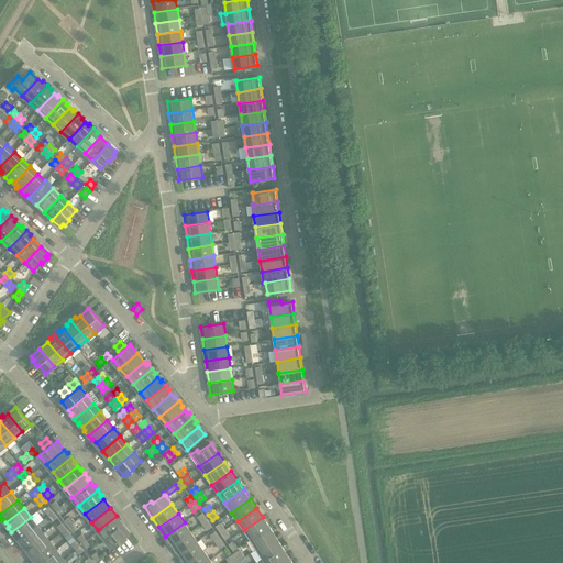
[(198,518),(202,523),(208,520),(203,515),(198,518)]
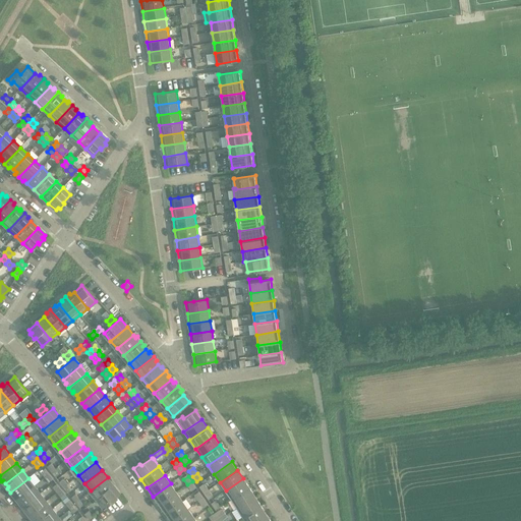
[(108,477),(91,490),(97,499),(114,485),(108,477)]
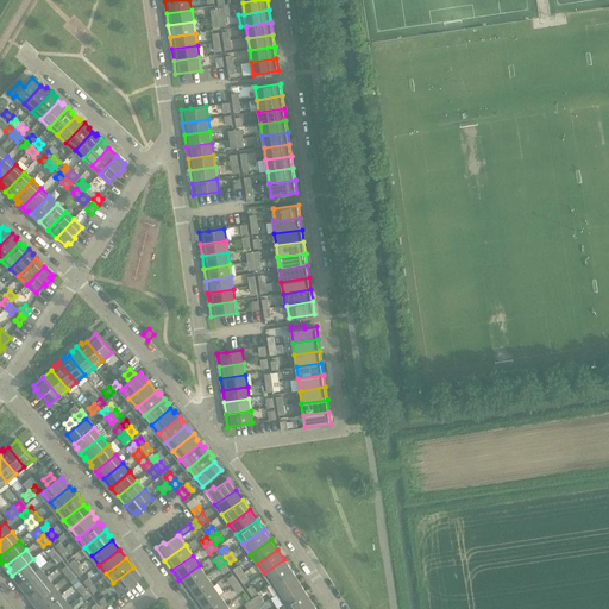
[(33,559),(12,576),(16,581),(18,579),(20,583),(41,567),(33,559)]
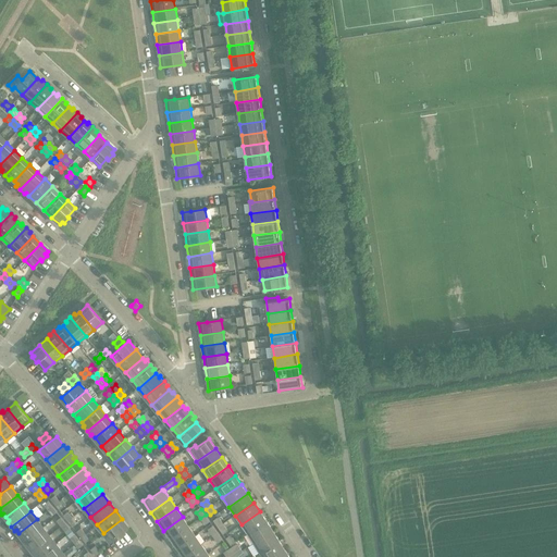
[(260,511),(242,524),(248,534),(268,521),(260,511)]
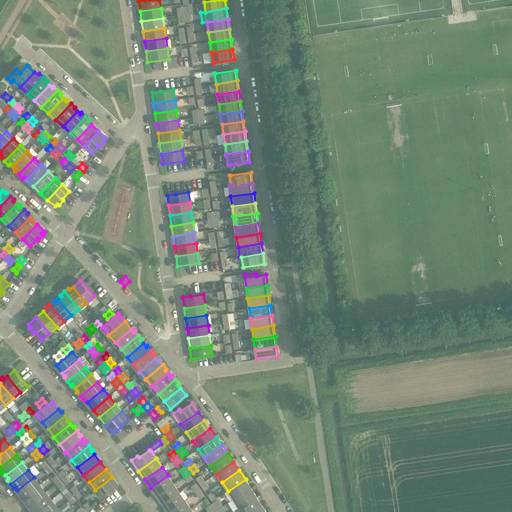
[(59,474),(63,479),(67,476),(63,471),(59,474)]
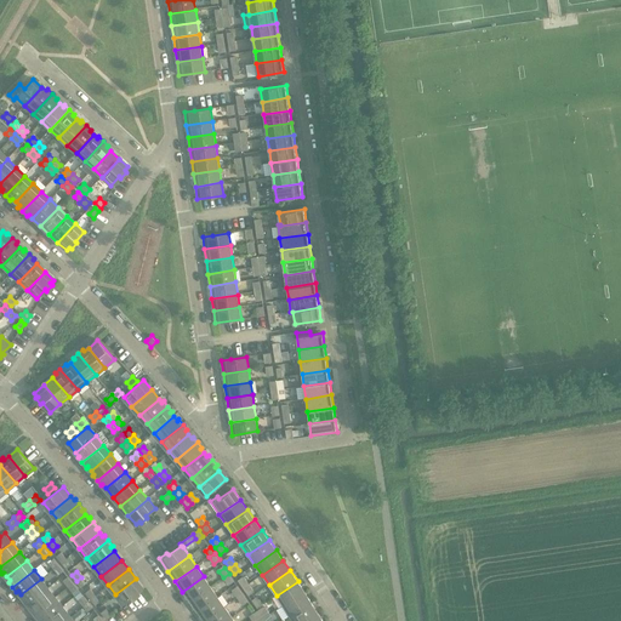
[(229,574),(223,577),(228,584),(233,580),(229,574)]
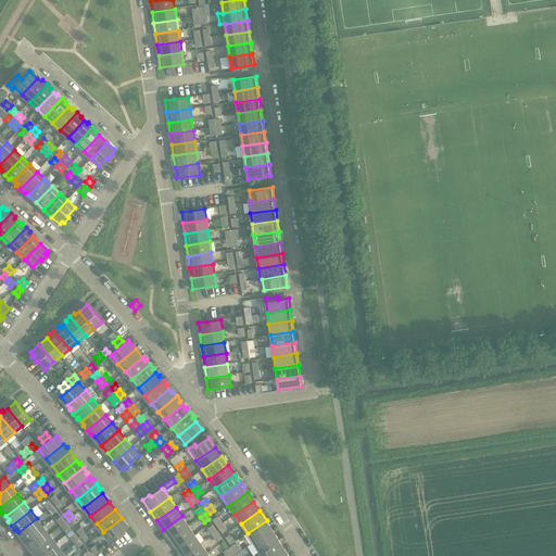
[(182,516),(163,530),(169,539),(189,525),(182,516)]
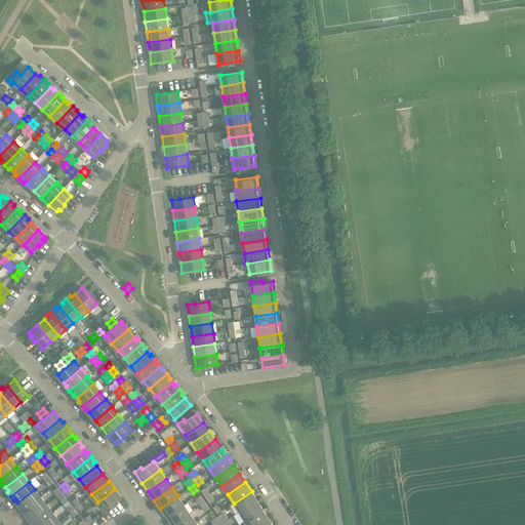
[(53,491),(57,496),(62,493),(57,488),(53,491)]
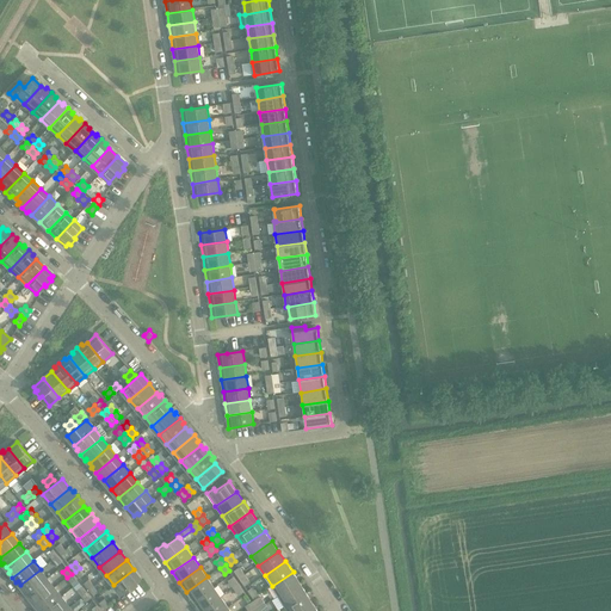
[(80,568),(75,572),(80,578),(85,574),(80,568)]
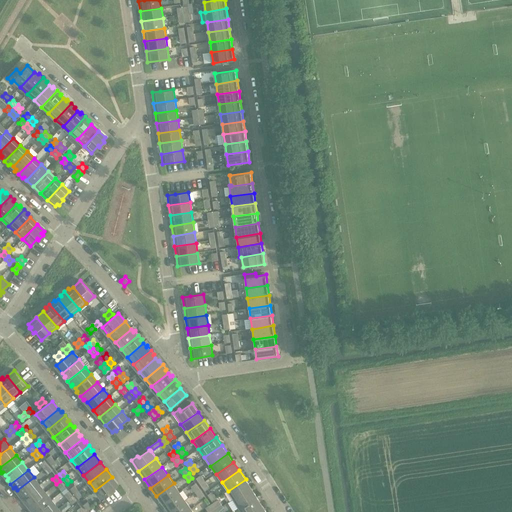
[(197,480),(201,485),(205,481),(202,476),(197,480)]
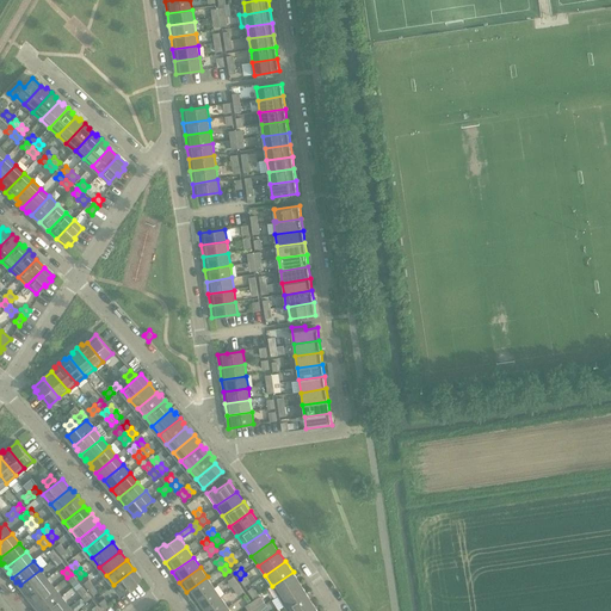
[(41,569),(20,585),(24,590),(22,591),(26,596),(48,579),(41,569)]
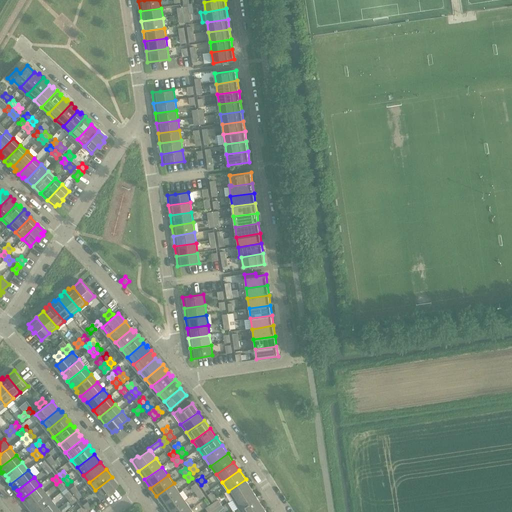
[(112,477),(95,490),(102,498),(110,491),(111,493),(116,489),(115,487),(118,485),(112,477)]
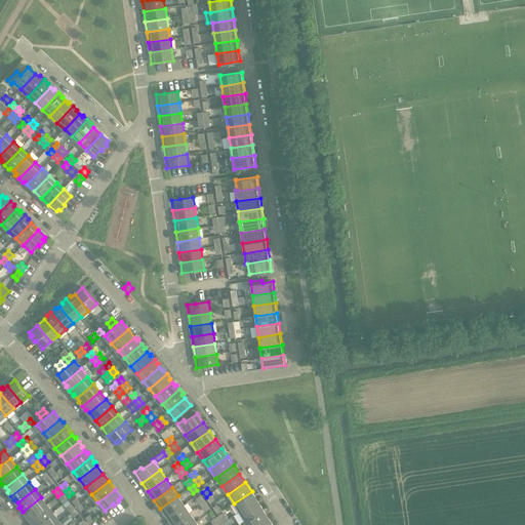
[(252,491),(234,503),(239,513),(257,500),(252,491)]
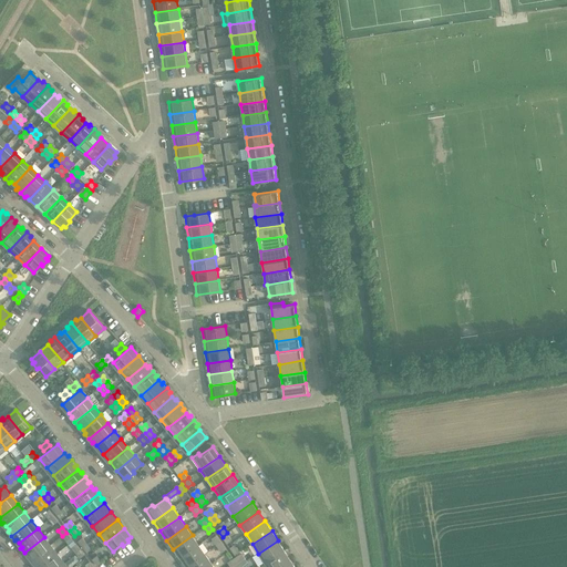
[(66,533),(62,536),(66,542),(71,538),(66,533)]
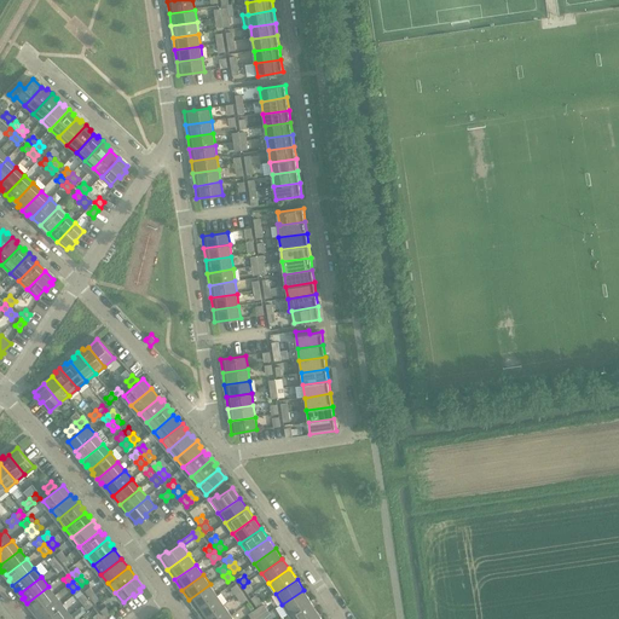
[(248,582),(243,586),(247,593),(253,589),(248,582)]
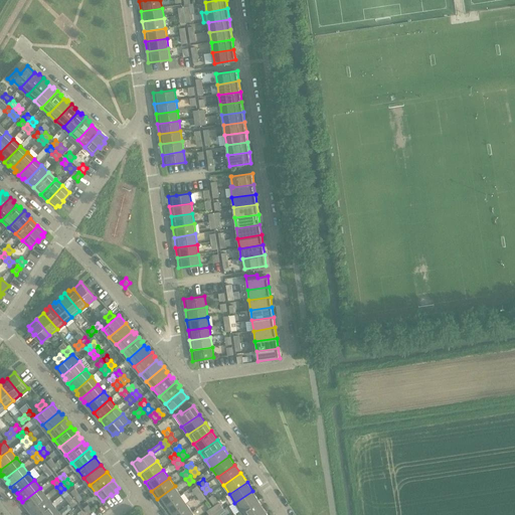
[(175,486),(157,499),(163,507),(181,495),(175,486)]
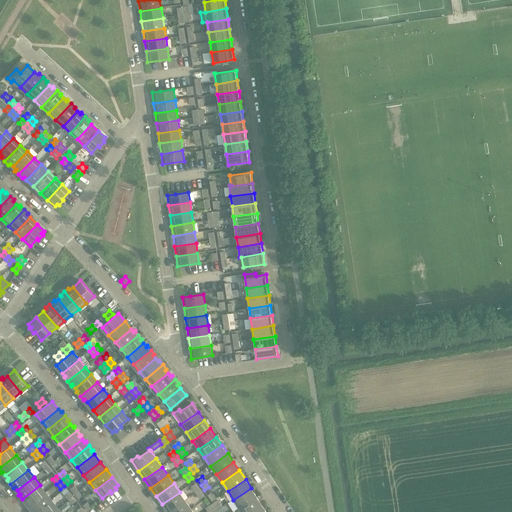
[(192,488),(196,493),(200,490),(197,484),(192,488)]
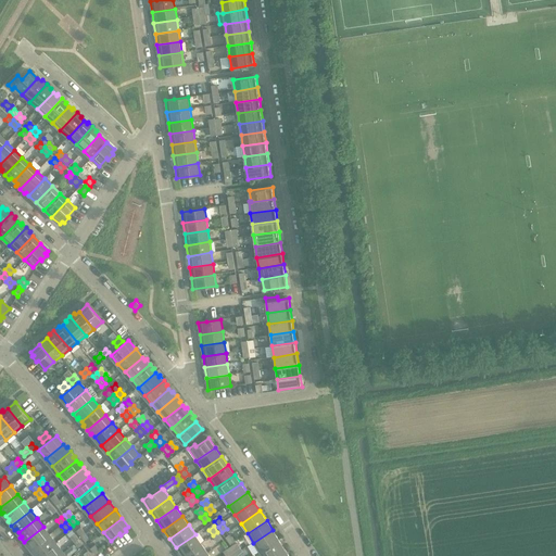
[(43,527),(24,542),(27,546),(29,545),(32,548),(50,534),(43,527)]
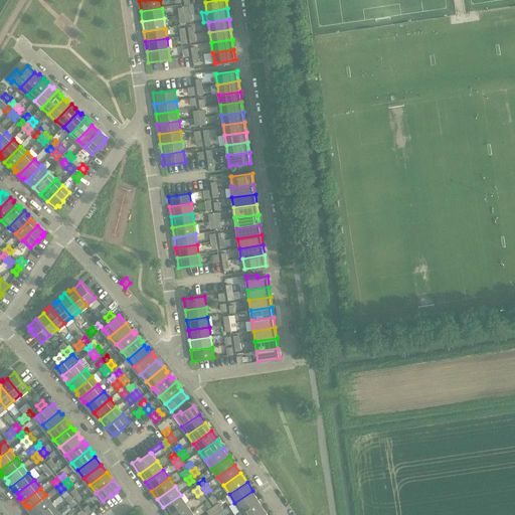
[(71,492),(75,497),(79,494),(75,489),(71,492)]
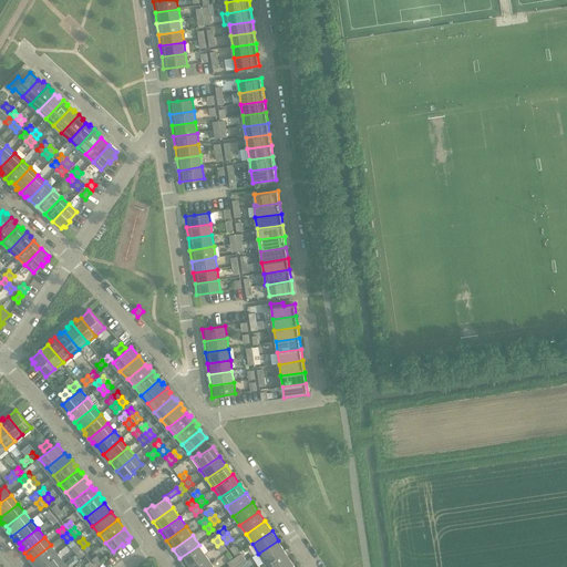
[(278,540),(258,554),(265,563),(285,550),(278,540)]
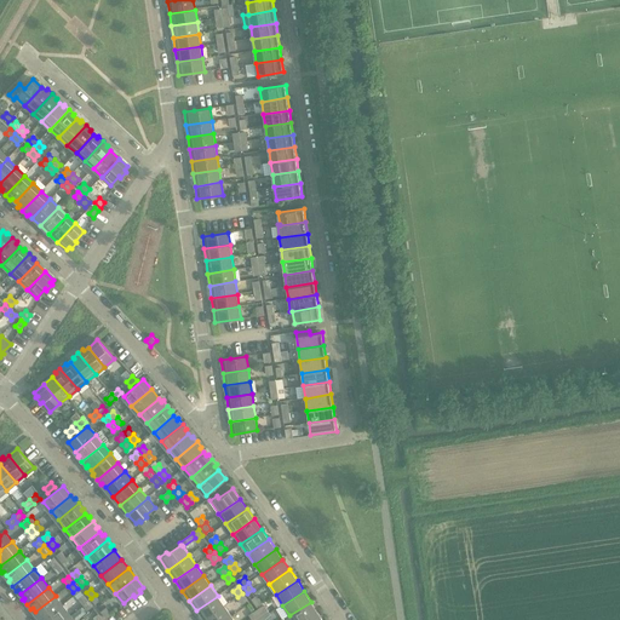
[(242,593),(237,597),(241,603),(247,600),(242,593)]
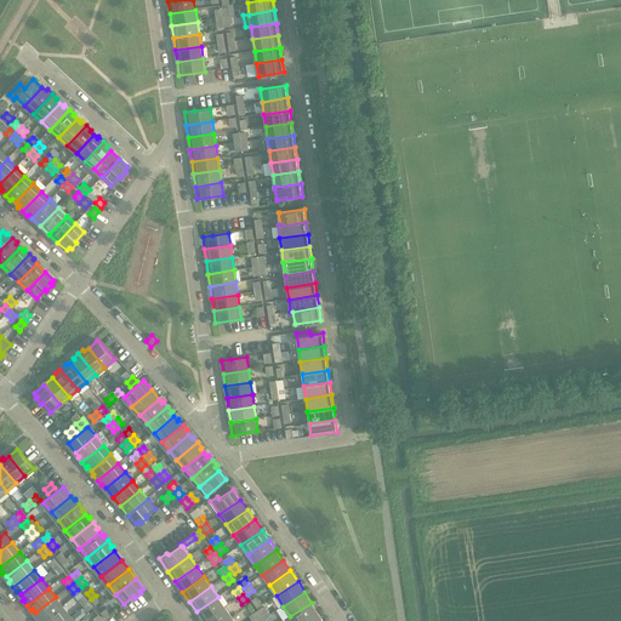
[(78,599),(83,605),(87,602),(83,596),(78,599)]
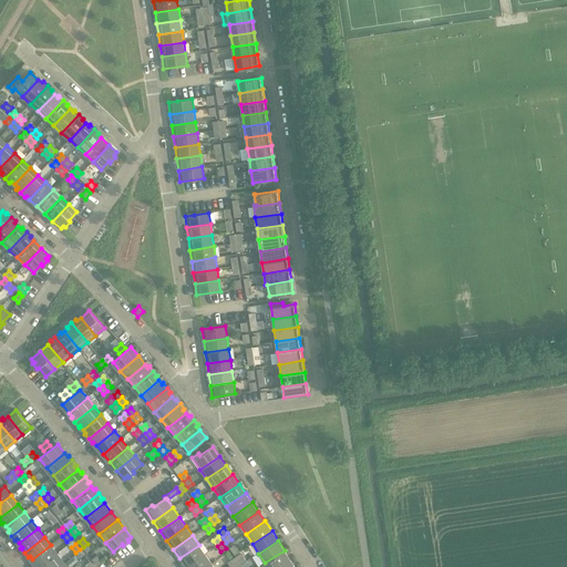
[(88,544),(83,547),(88,553),(92,549),(88,544)]
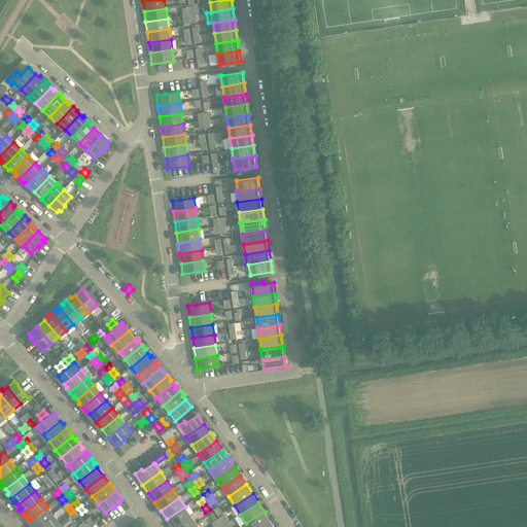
[(47,506),(30,520),(35,526),(37,526),(54,515),(47,506)]
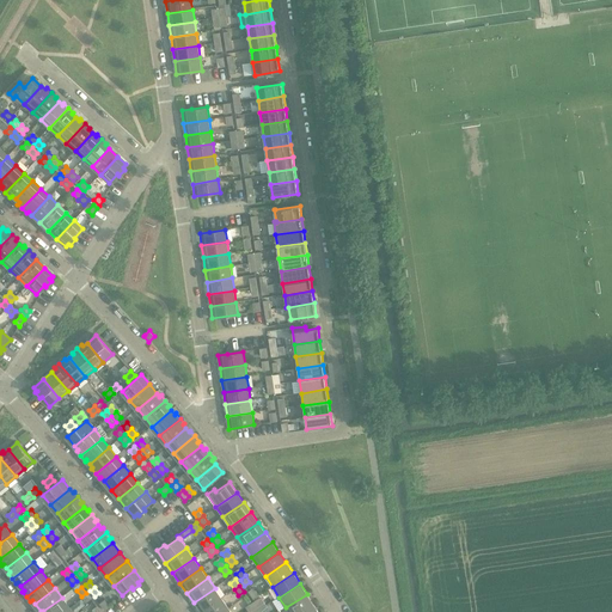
[(215,588),(194,603),(200,611),(201,611),(221,598),(215,588)]
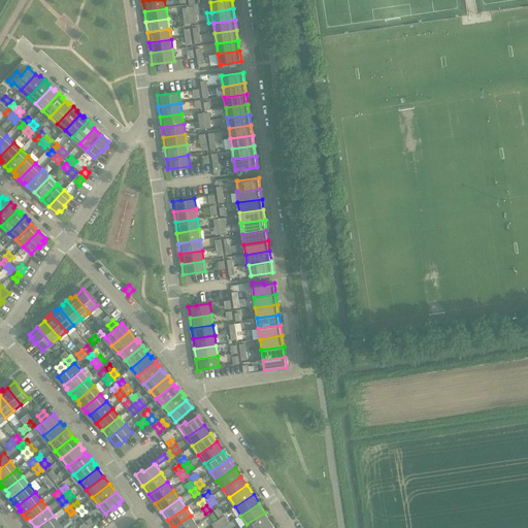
[(220,508),(216,512),(219,517),(224,514),(220,508)]
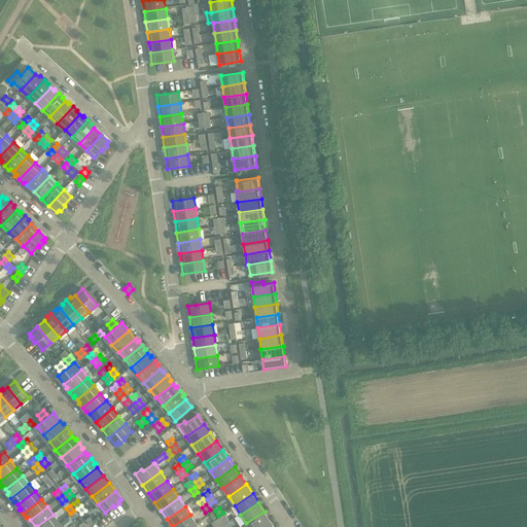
[(74,511),(70,514),(74,519),(78,516),(74,511)]
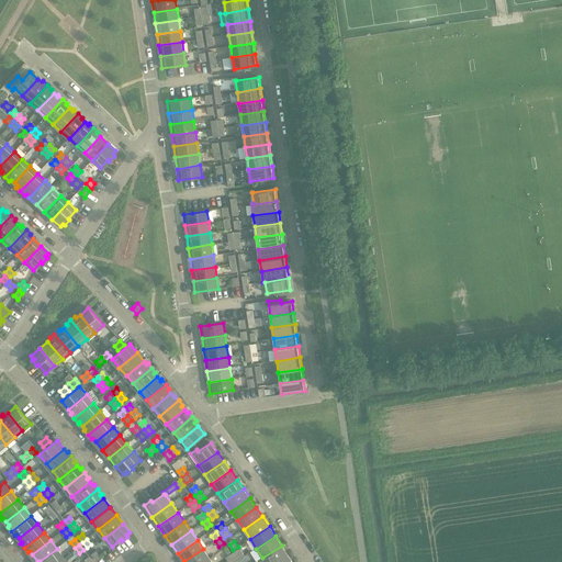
[(282,546),(262,558),(263,561),(276,561),(288,554),(282,546)]
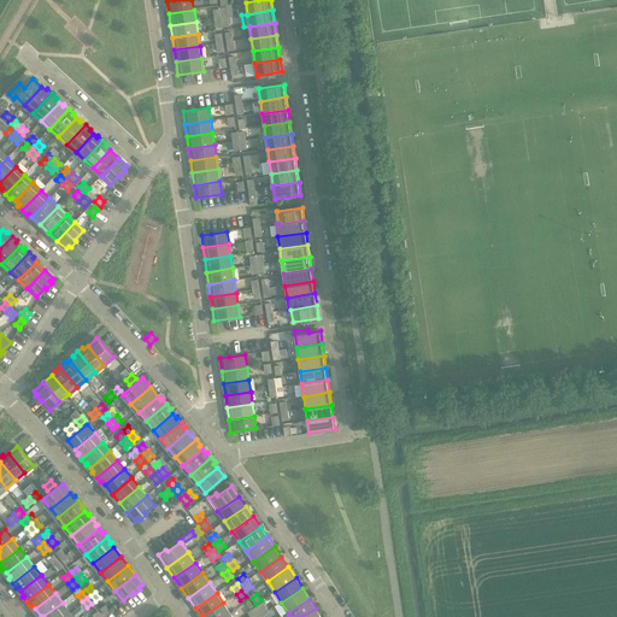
[(63,603),(43,616),(62,616),(70,611),(63,603)]
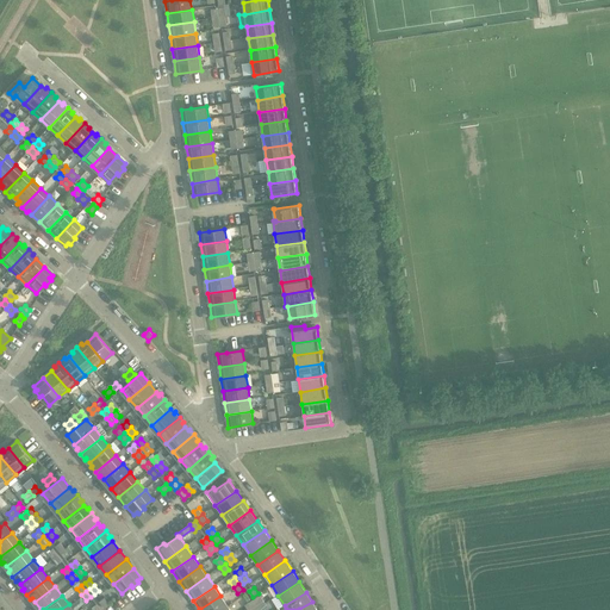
[(221,596),(200,609),(222,609),(228,605),(221,596)]
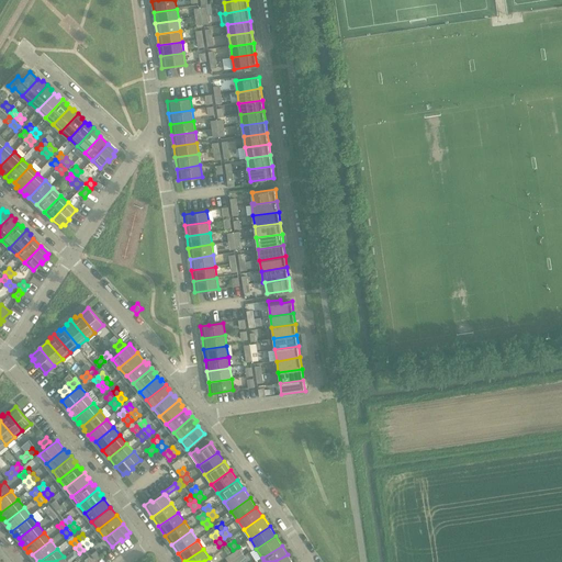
[(97,561),(101,558),(97,551),(92,554),(97,561)]
